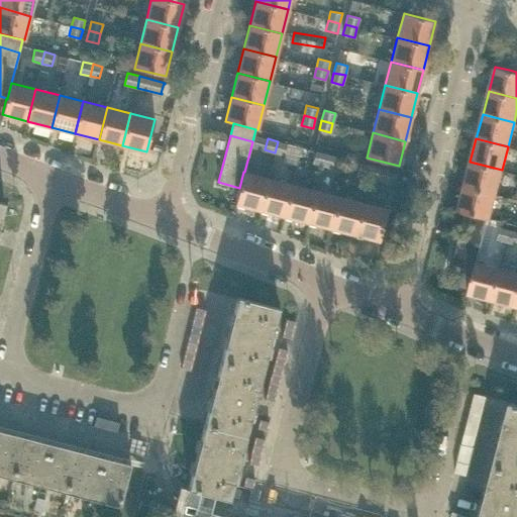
[(278,141),(275,152),(284,154),(287,143),(278,141)]
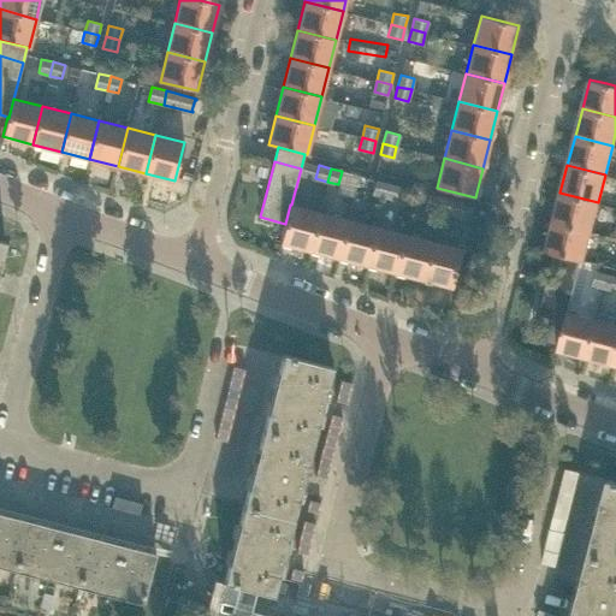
[(355,189),(360,172),(343,169),(342,171),(338,184),(355,189)]
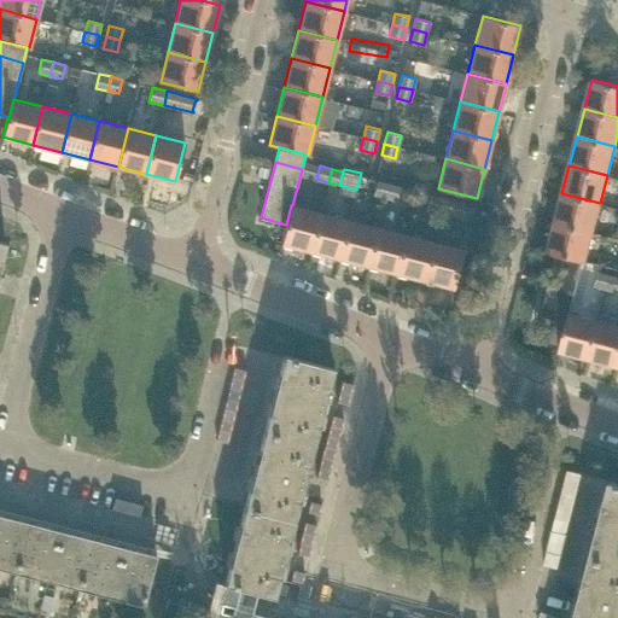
[(385,197),(389,184),(377,180),(373,194),(385,197)]
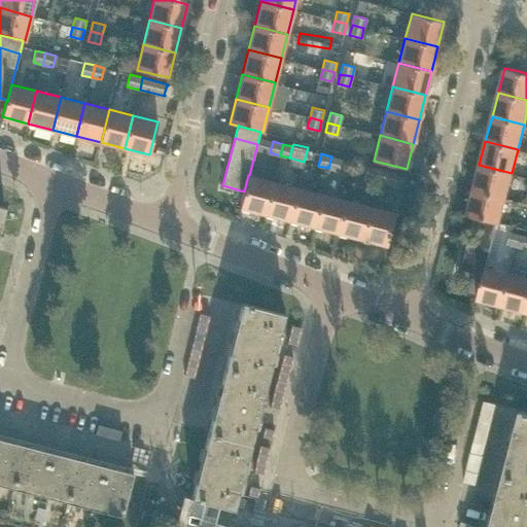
[(331,156),(328,168),(339,171),(341,159),(331,156)]
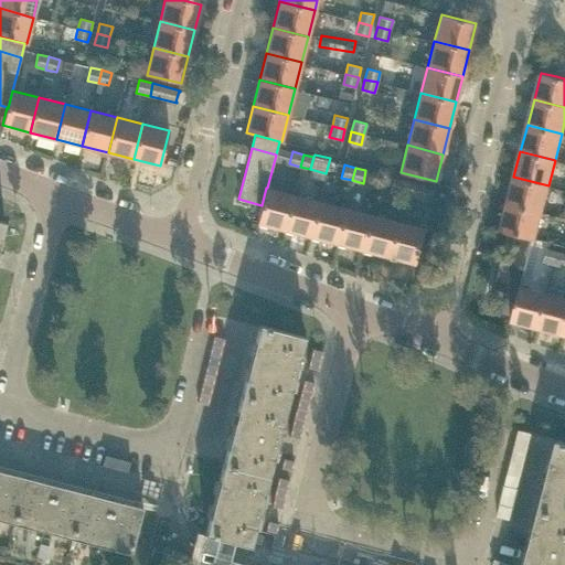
[(542,212),(548,185),(513,177),(507,203),(542,212)]
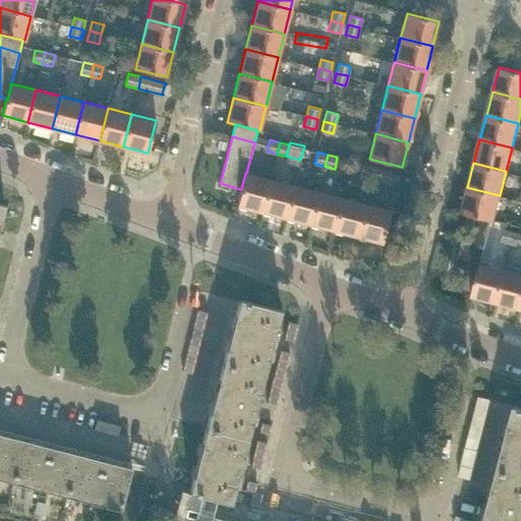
[(372,178),(375,167),(362,164),(359,175),(372,178)]
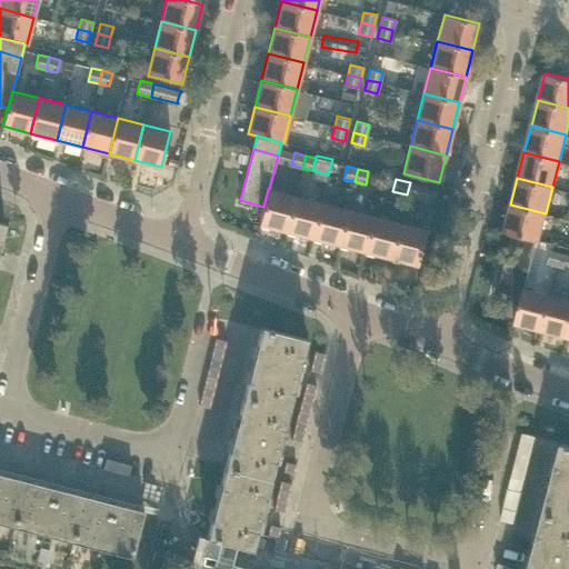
[(410,182),(407,195),(433,202),(435,201),(433,200),(436,190),(437,190),(437,189),(410,182)]
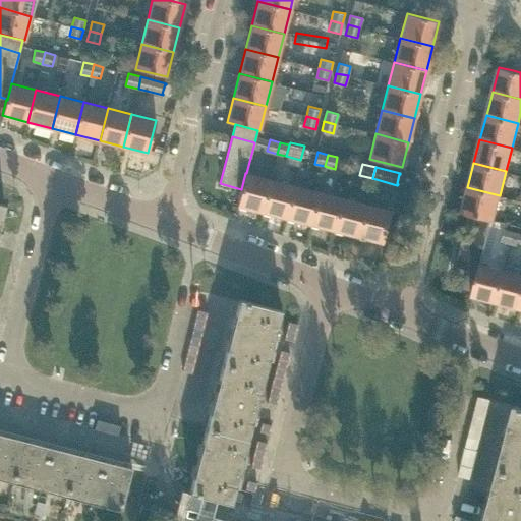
[(271,179),(246,173),(245,173),(241,189),(237,206),(263,212),(271,179)]
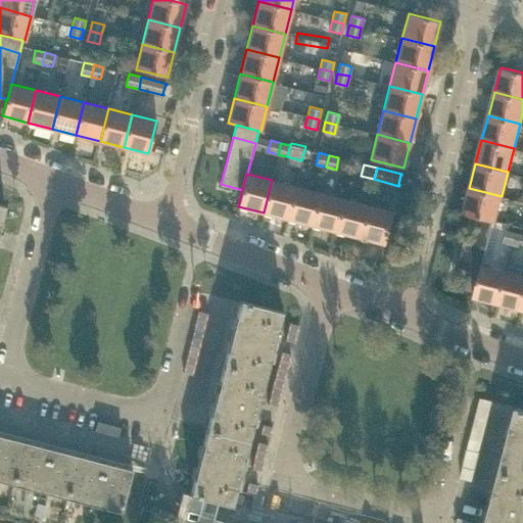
[(287,219),(295,186),(272,180),(264,212),(287,219)]
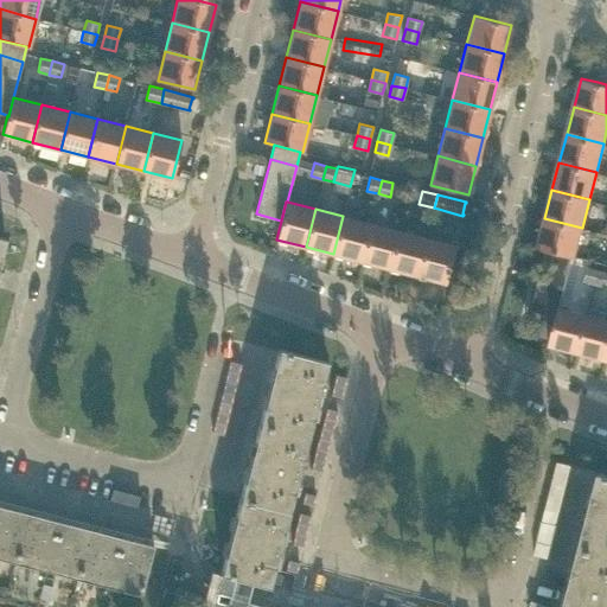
[(360,261),(371,223),(343,216),(333,254),(360,261)]
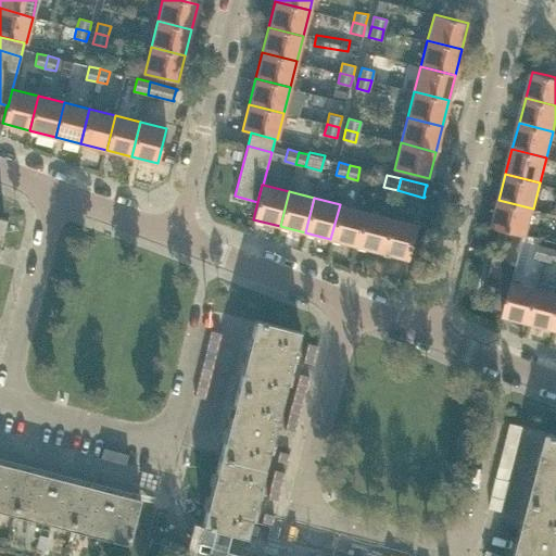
[(526,235),(533,209),(498,200),(492,226),(501,228),(526,235)]
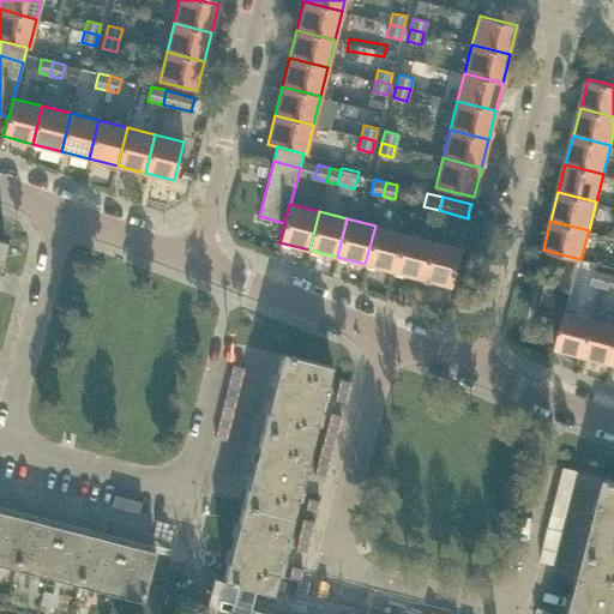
[(393,271),(403,233),(375,226),(365,264),(393,271)]
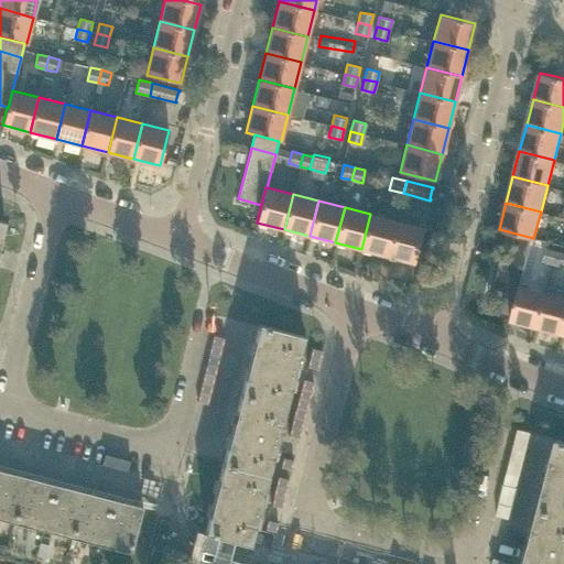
[(387,256),(397,220),(370,214),(361,249),(387,256)]
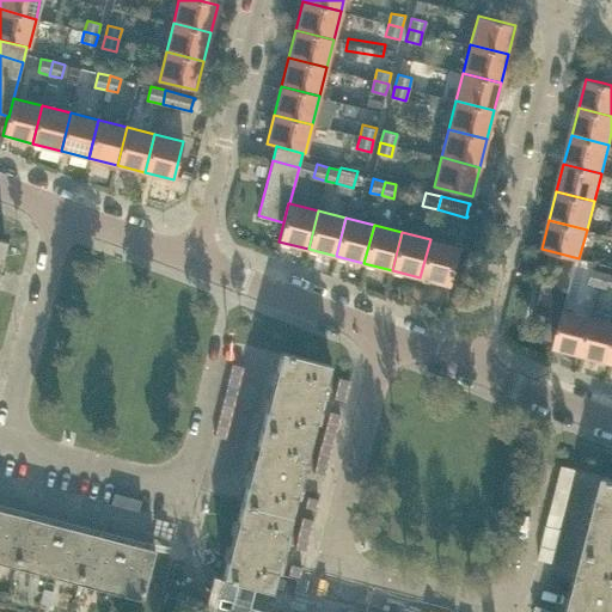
[(450,285),(459,246),(430,239),(420,277),(450,285)]
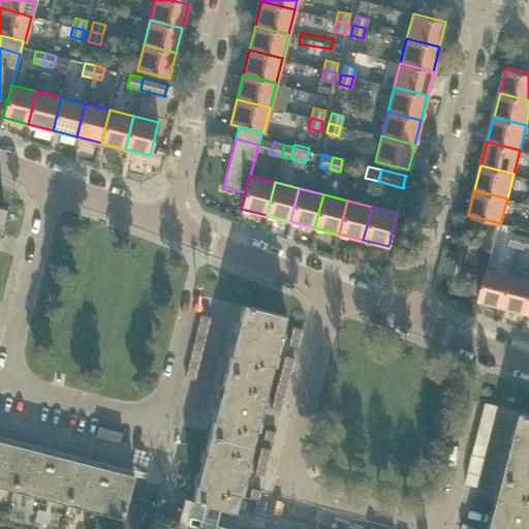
[(508,225),(500,223),(476,217),(473,230),(496,237),(497,232),(505,235),(508,225)]
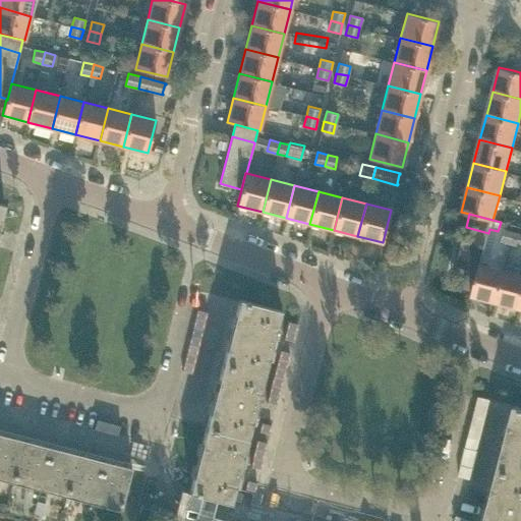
[(481,264),(488,233),(466,227),(455,274),(476,279),(480,264),(481,264)]
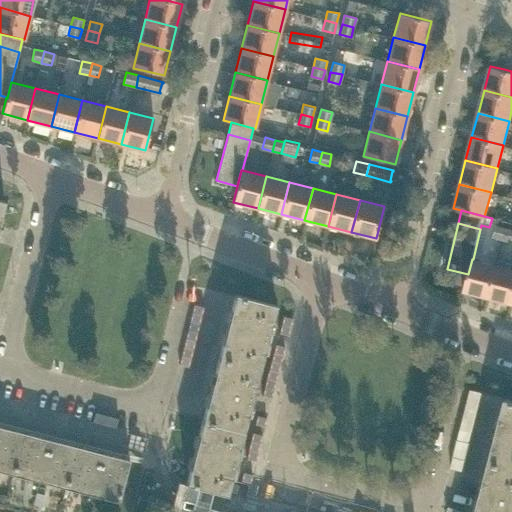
[(503,238),(505,227),(496,224),(493,236),(503,238)]
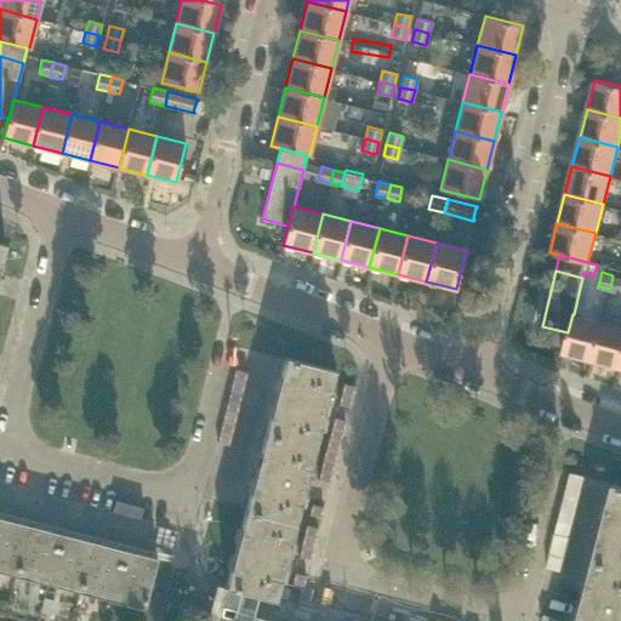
[(620,277),(613,275),(610,289),(620,291),(620,277)]
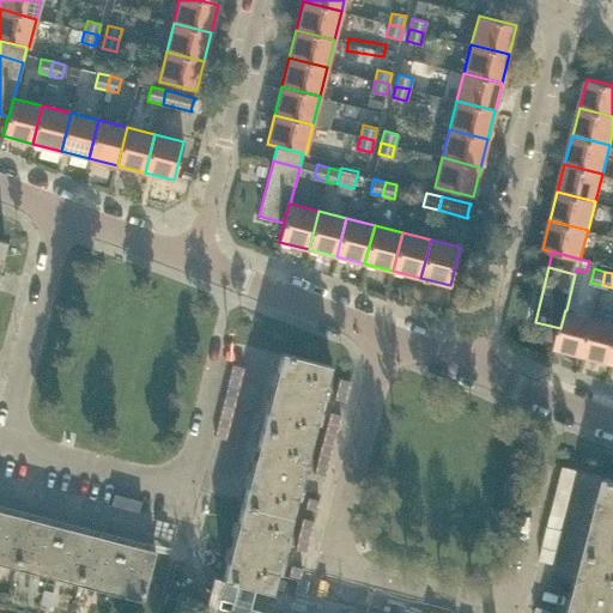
[(595,317),(566,310),(565,310),(560,328),(554,347),(584,356),(595,317)]
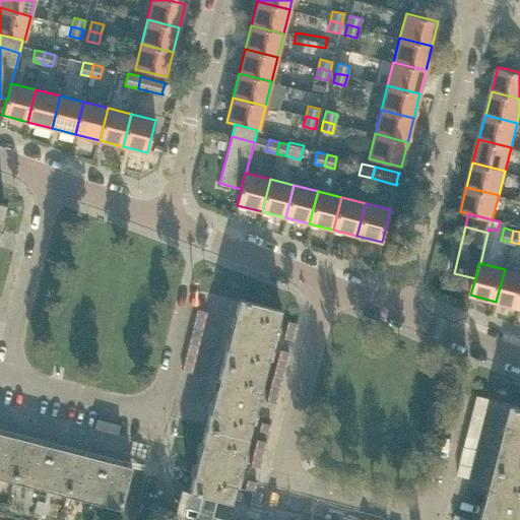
[(519,308),(519,307),(519,272),(505,269),(496,302),(519,308)]
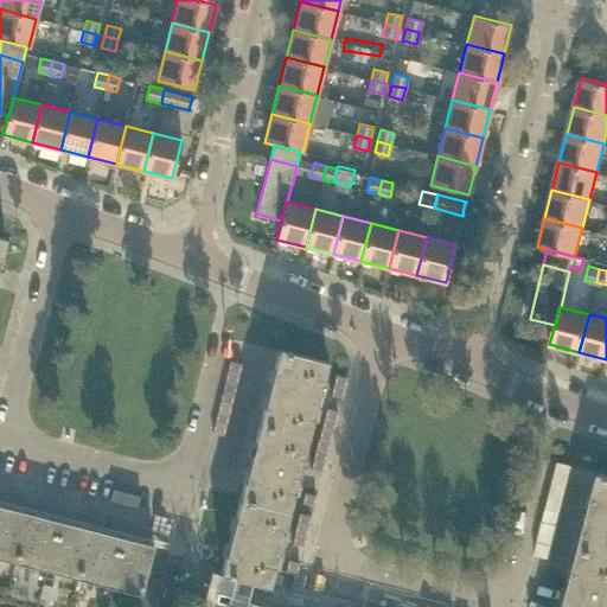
[(326,360),(294,352),(278,349),(259,423),(307,436),(313,411),(315,406),(320,407),(324,395),(318,394),(320,387),(326,360)]
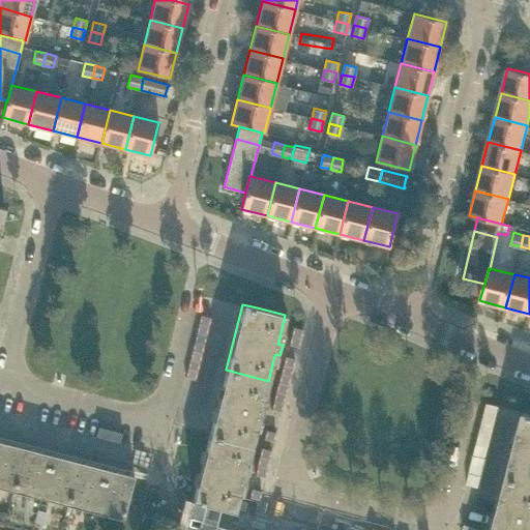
[(263,401),(268,381),(226,370),(209,435),(252,445),(255,431),(259,418),(263,419),(265,409),(261,408),(263,401)]
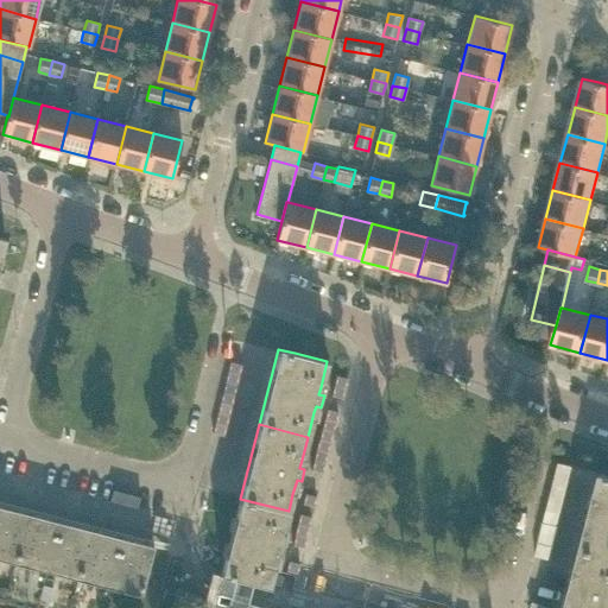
[(607,474),(601,473),(581,548),(607,553),(607,474)]
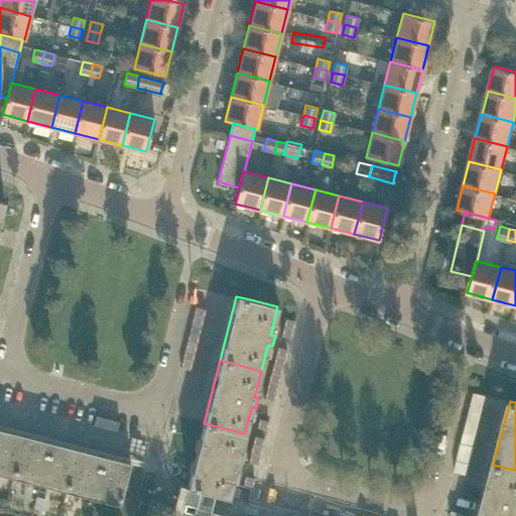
[(240,454),(245,433),(204,423),(186,487),(198,490),(214,494),(228,498),(234,478),(235,471),(240,472),(242,462),(238,461),(240,454)]
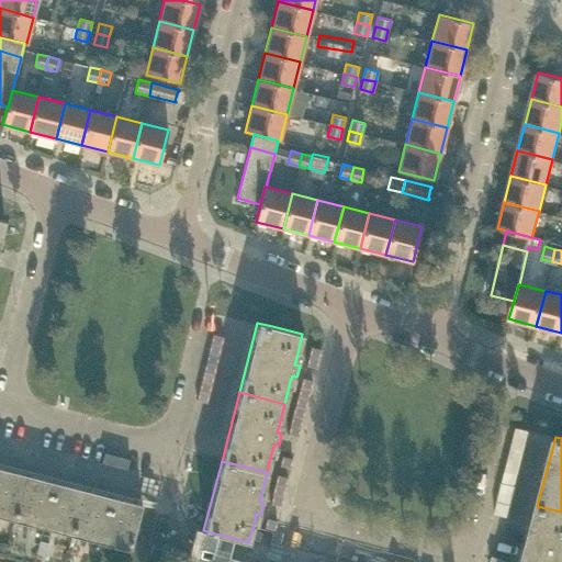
[(0,468),(0,516),(131,550),(142,505),(0,468)]
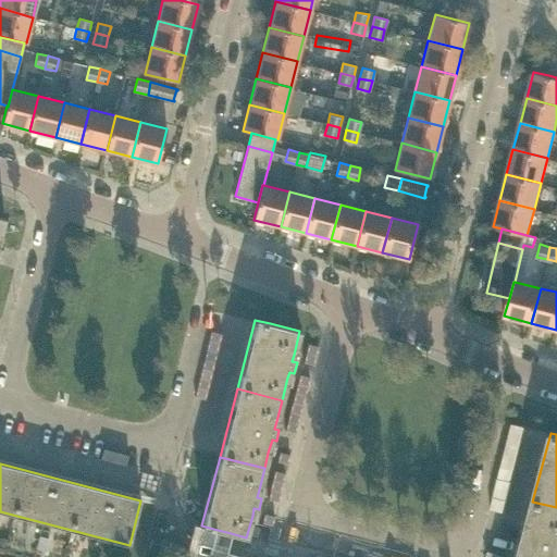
[(556,556),(556,507),(532,502),(518,556),(556,556)]
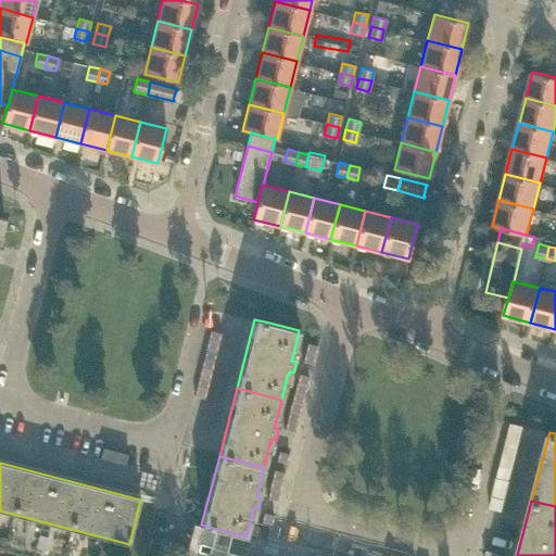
[(224,555),(230,532),(213,528),(206,553),(205,553),(204,555),(224,555)]
